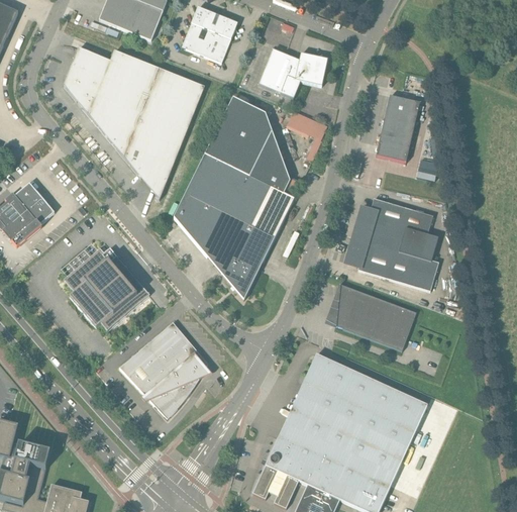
[(105,0),(98,17),(151,38),(167,0),(105,0)]
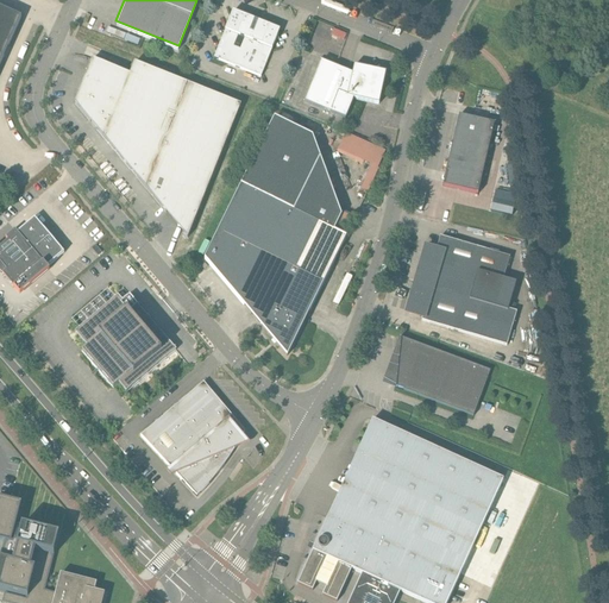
[(0,58),(22,12),(0,2),(0,58)]
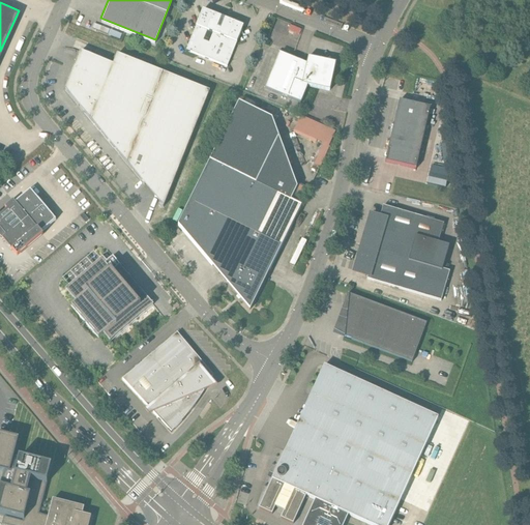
[(203,5),(186,47),(227,62),(243,22),(203,5)]
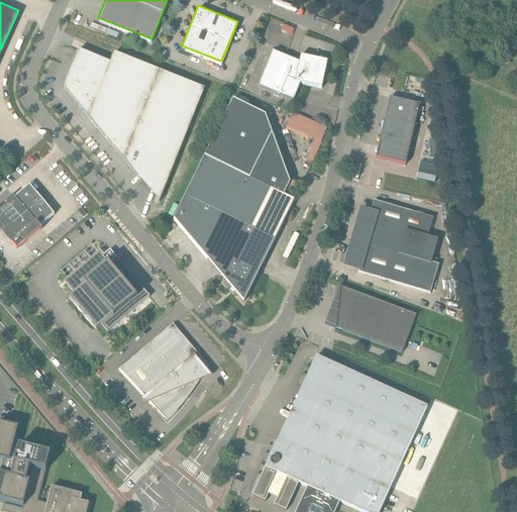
[(267,34),(286,44),(296,23),(271,12),(265,26),(269,28),(267,34)]
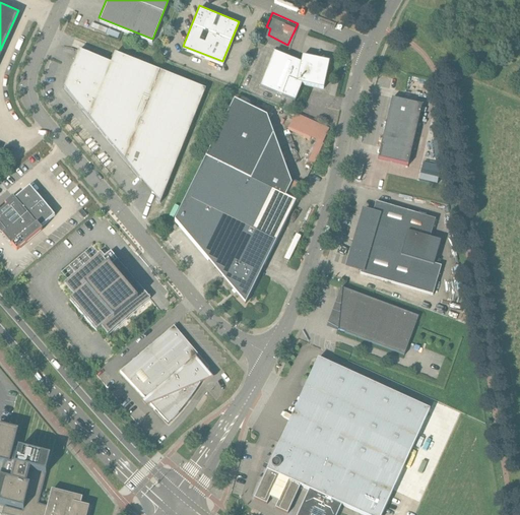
[(111,60),(78,47),(64,83),(160,199),(205,85),(115,49),(111,60)]
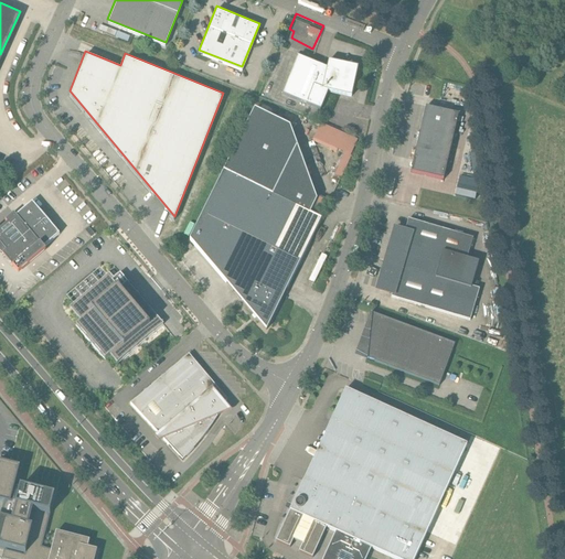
[(327,64),(298,52),(283,90),(320,106),(328,87),(352,93),(358,63),(329,56),(327,64)]
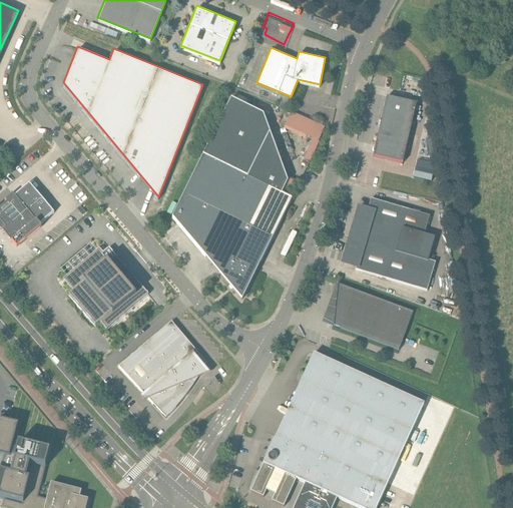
[(373,152),(403,159),(417,100),(387,93),(381,117),(379,116),(378,122),(380,122),(373,152)]
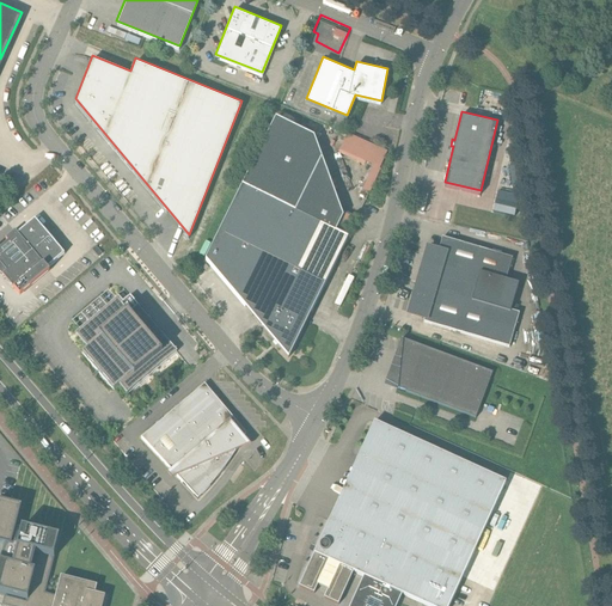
[(318,294),(348,233),(336,227),(343,212),(319,147),(313,132),(275,112),(206,255),(271,332),(288,353),(318,294)]
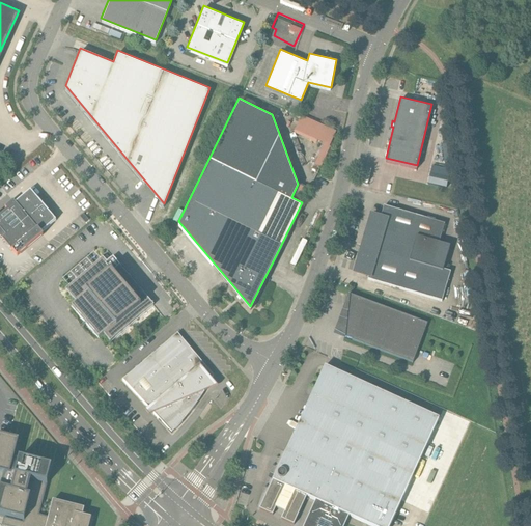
[(326,155),(337,126),(301,111),(295,129),(324,140),(317,156),(315,155),(313,160),(327,165),(331,156),(326,155)]
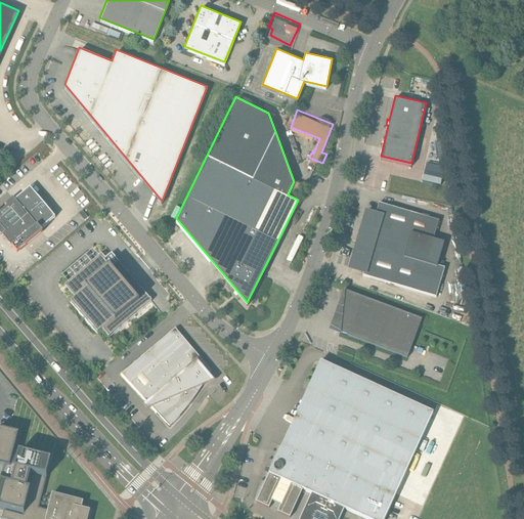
[(438,163),(426,161),(422,177),(440,182),(444,165),(438,163)]
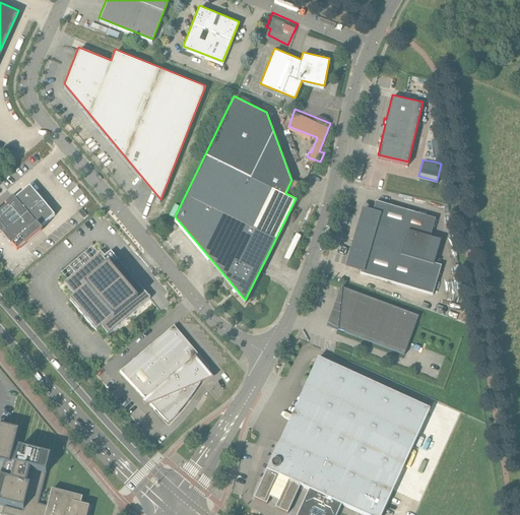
[(42,227),(40,224),(55,211),(29,182),(14,194),(13,192),(5,199),(6,201),(0,206),(0,228),(17,248),(42,227)]
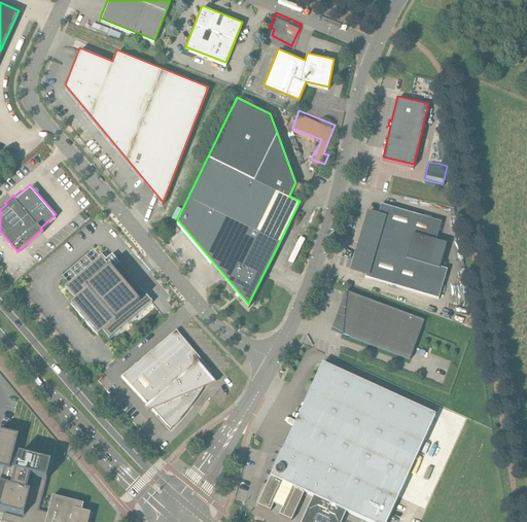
[(377,214),(370,211),(354,266),(366,269),(364,273),(438,294),(447,266),(440,264),(447,241),(435,237),(442,218),(381,201),(377,214)]
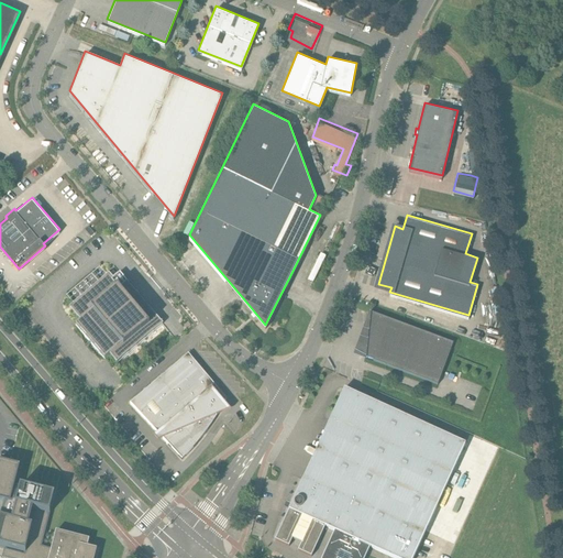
[(113,274),(109,269),(69,303),(80,316),(75,320),(105,354),(110,350),(117,359),(163,319),(120,269),(113,274)]
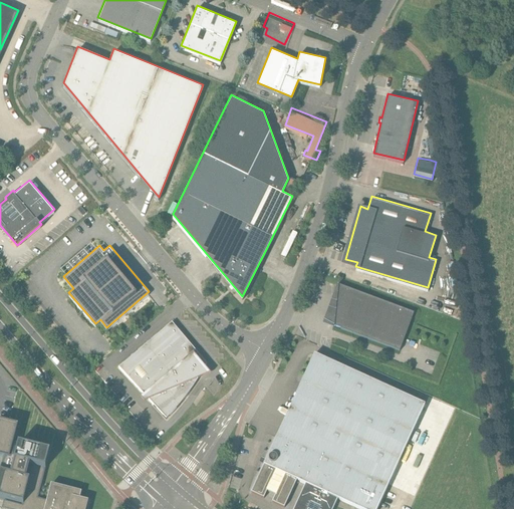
[(333,322),(400,347),(414,309),(366,291),(337,280),(333,322)]
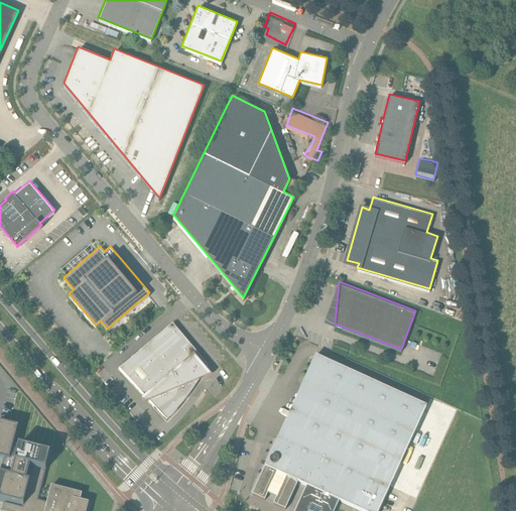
[(183,399),(183,398),(197,380),(199,376),(212,371),(206,364),(208,361),(190,341),(172,320),(119,365),(138,385),(154,402),(154,403),(167,417),(177,406),(183,399)]
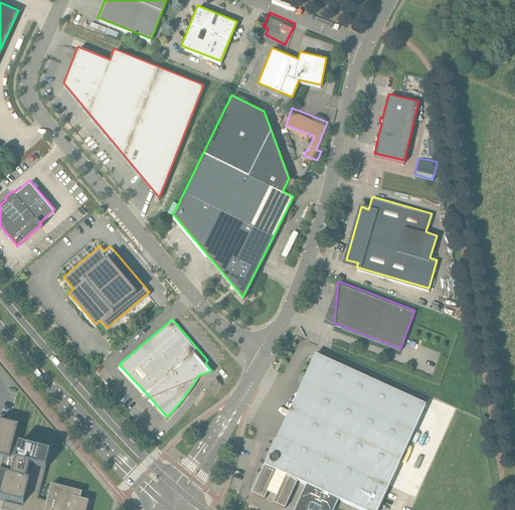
[(315,351),(278,434),(251,490),(265,495),(268,488),(276,492),(273,499),(285,505),(297,477),(368,509),(375,509),(425,401),(315,351)]
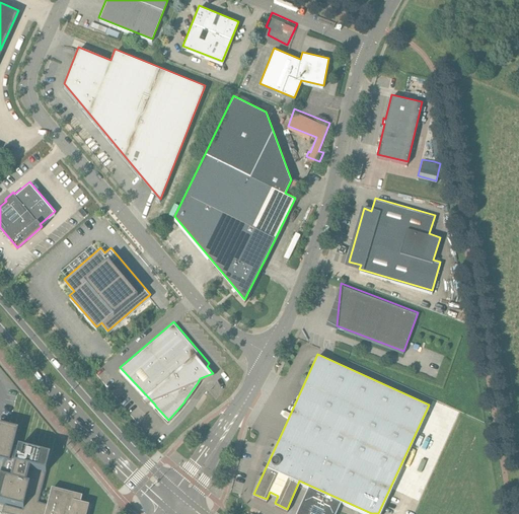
[(20,428),(1,424),(0,426),(0,463),(6,465),(2,481),(0,480),(0,507),(3,508),(2,512),(11,513),(45,513),(48,504),(39,502),(50,453),(16,445),(20,428)]
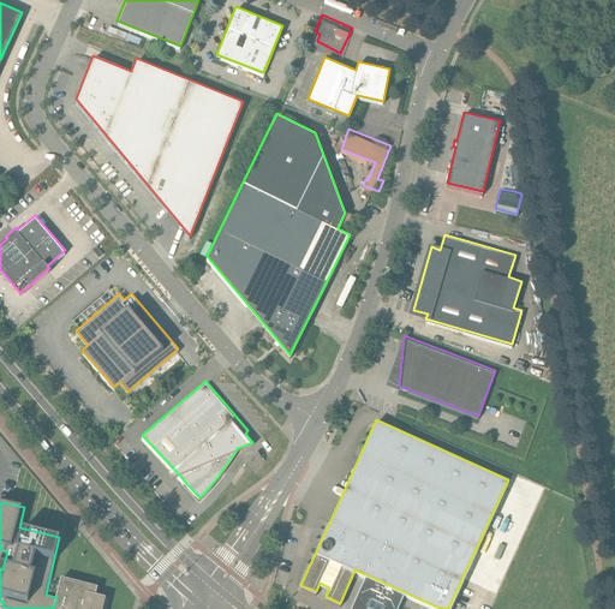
[(57,597),(53,608),(97,608),(102,593),(95,592),(97,584),(63,575),(57,597)]
